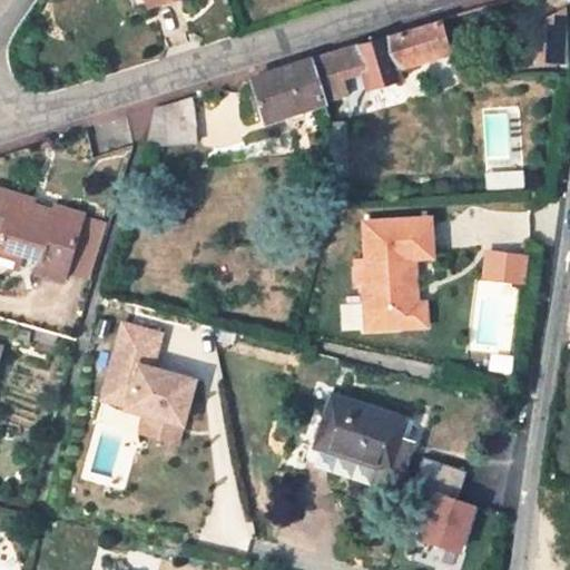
[(566,46),(567,6),(548,16),(546,45),(566,46)]
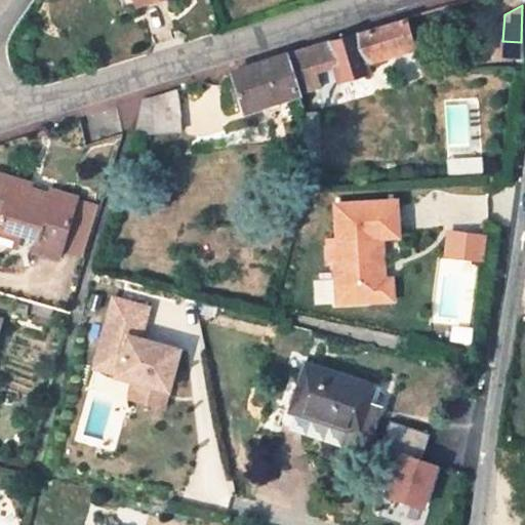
[(317,87),(313,73),(335,67),(340,81),(370,72),(367,61),(384,54),(385,59),(412,50),(411,46),(414,44),(408,21),(329,45),(327,41),(287,55),(300,91),(317,87)]
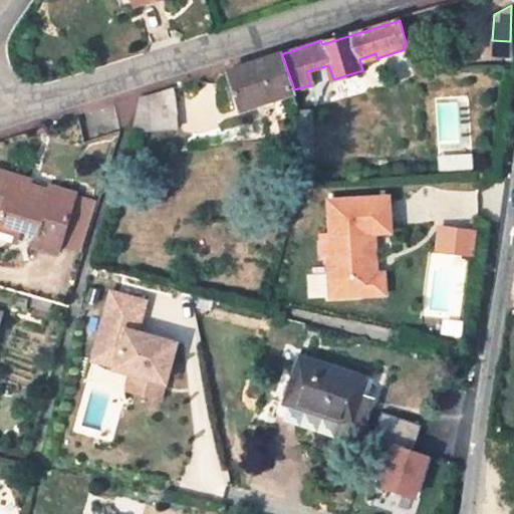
[(229,70),(244,108),(294,89),(281,54),(229,70)]
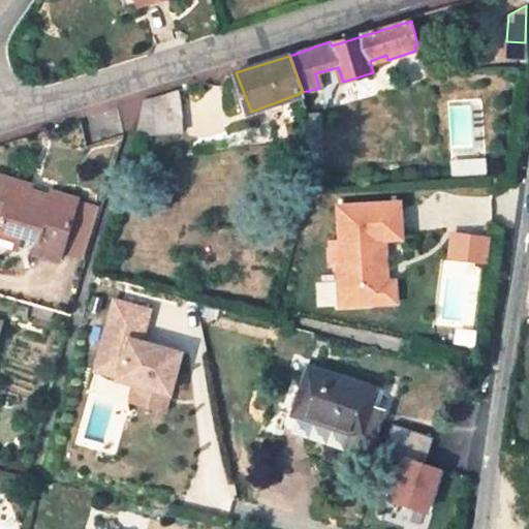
[(136,135),(181,131),(178,92),(147,100),(136,135)]
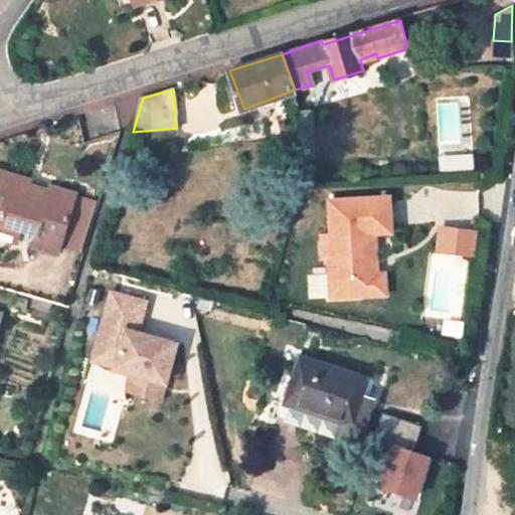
[(315,157),(312,112),(296,113),(298,159),(315,157)]
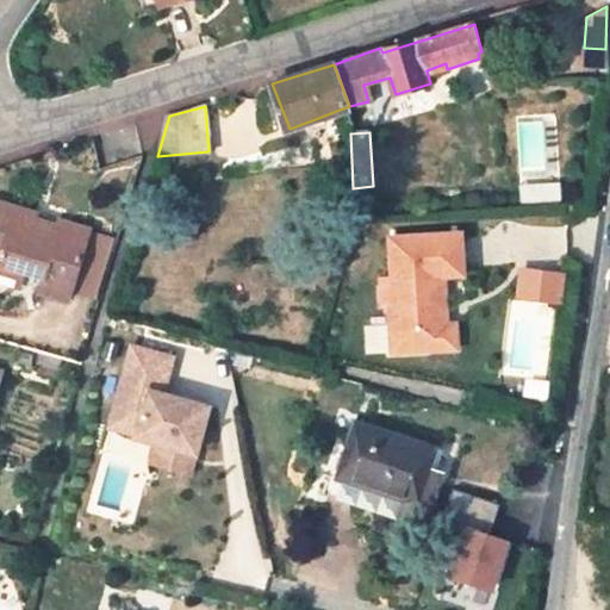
[(36,215),(0,204),(0,255),(0,261),(26,269),(44,275),(41,292),(69,299),(73,288),(88,236),(89,230),(61,222),(60,226),(35,218),(36,215)]
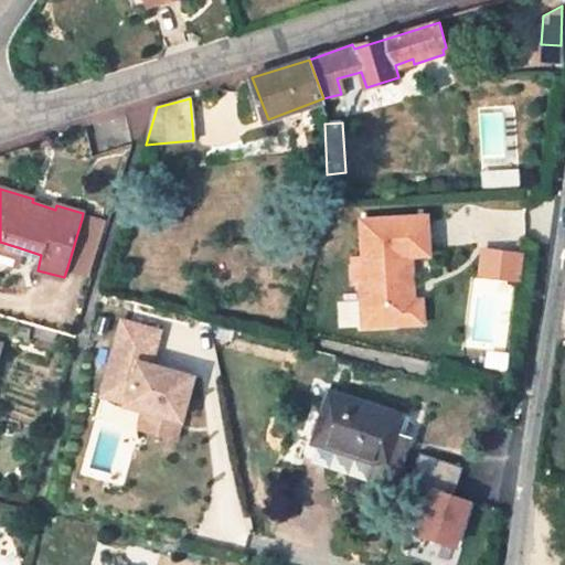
[(426,215),(360,220),(362,257),(352,257),(353,280),(359,280),(361,326),(396,327),(394,302),(413,301),(411,255),(428,254),(426,215)]
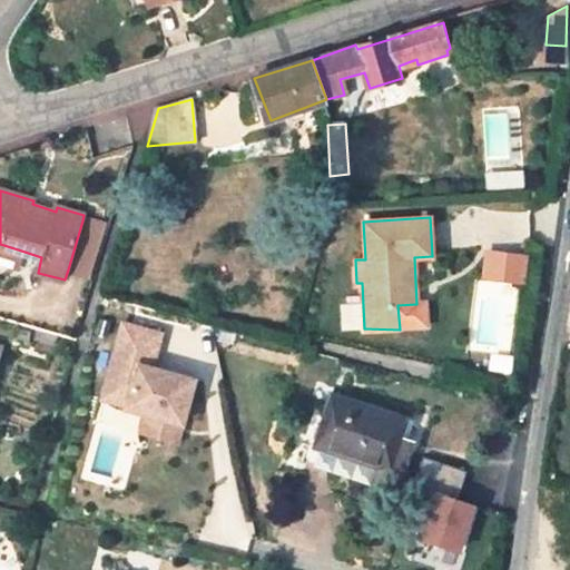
[(105,226),(82,220),(68,269),(90,276),(105,226)]
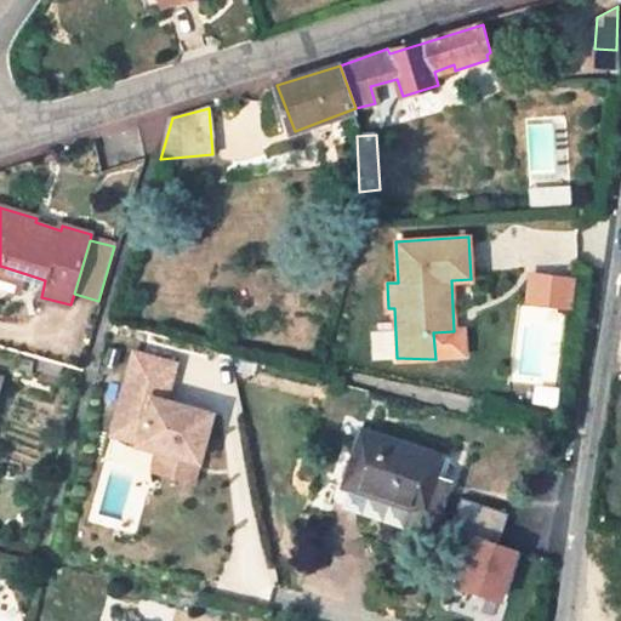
[(0,266),(0,277),(23,285),(27,274),(0,266)]
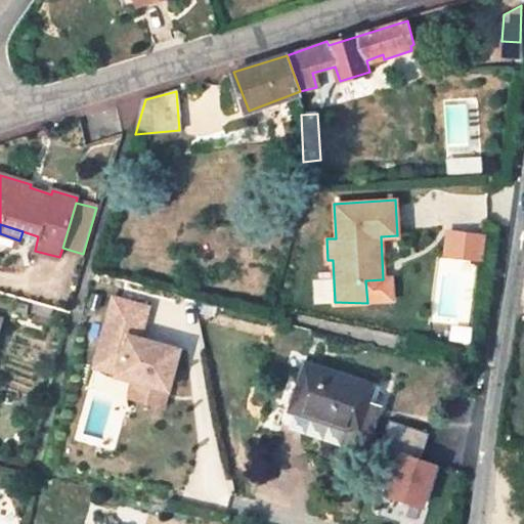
[(383,279),(365,280),(367,303),(392,303),(390,280),(383,279)]
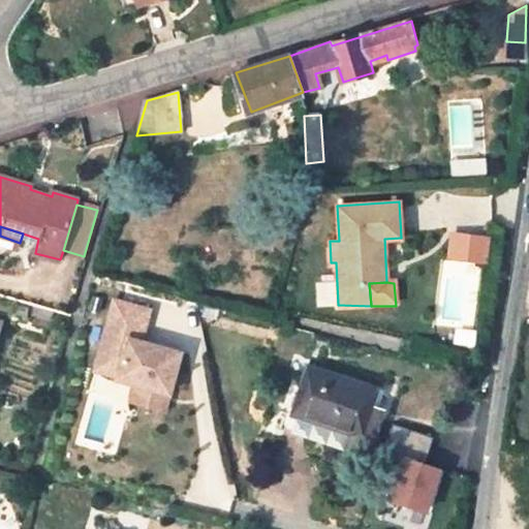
[(69,294),(60,292),(56,305),(66,307),(69,294)]
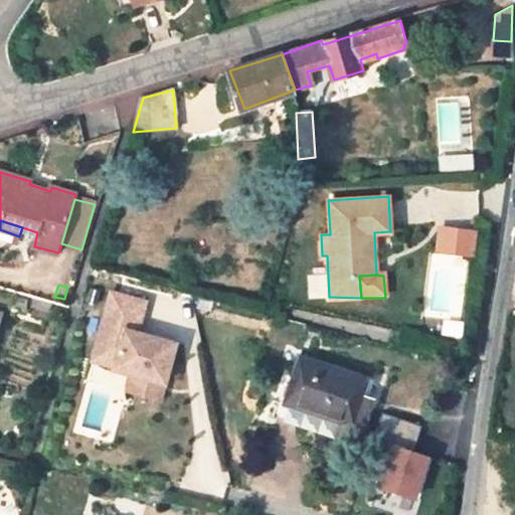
[(137,332),(145,301),(111,293),(93,360),(115,365),(114,368),(132,373),(165,382),(176,342),(137,332)]
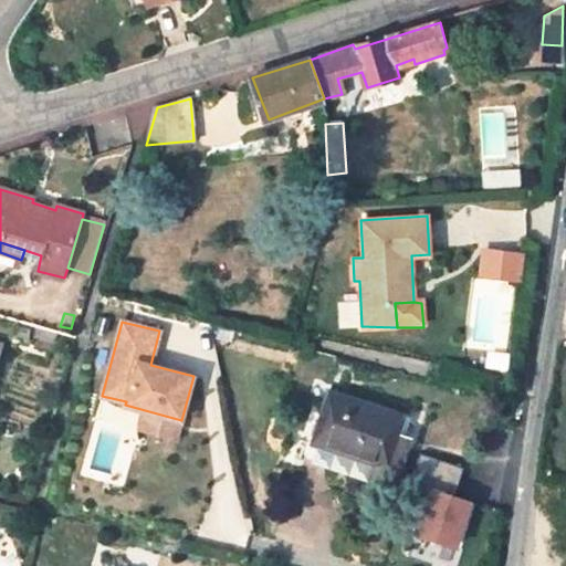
[(59,332),(37,326),(34,337),(55,344),(59,332)]
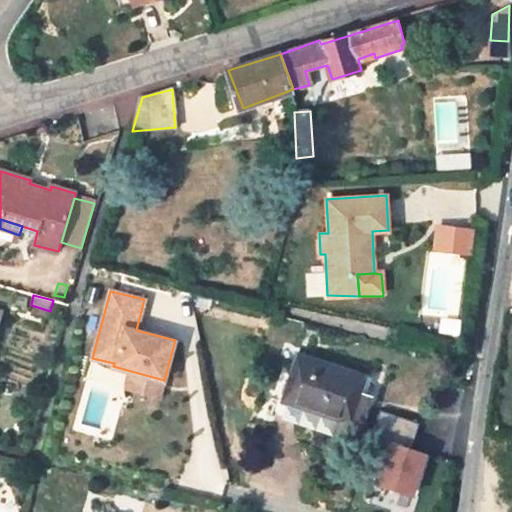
[(362,377),(298,357),(285,400),(349,420),(356,395),(362,377)]
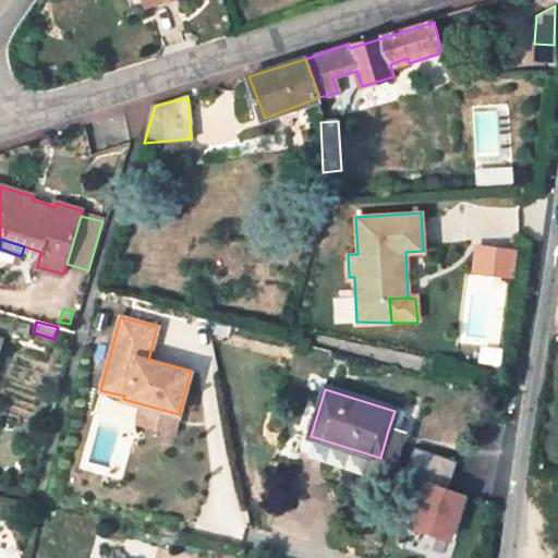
[(179,414),(143,404),(137,422),(174,433),(179,414)]
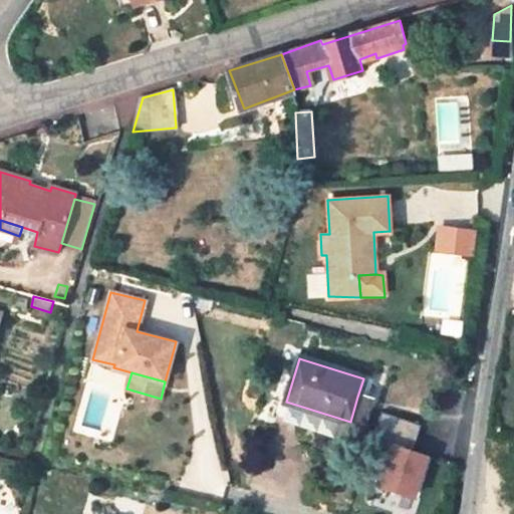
[(346,436),(350,422),(286,402),(273,397),(269,412),(346,436)]
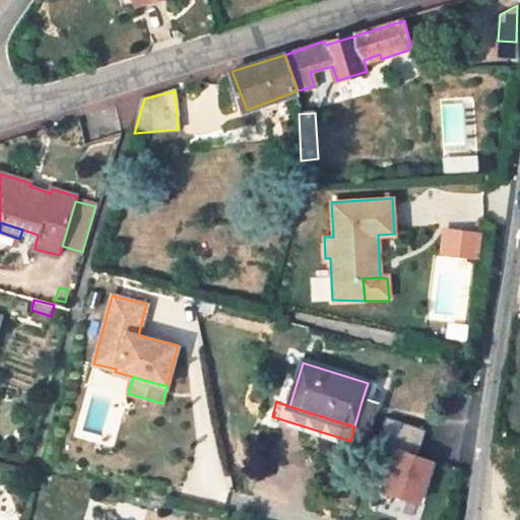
[(354,427),(350,441),(358,443),(370,403),(362,401),(354,427)]
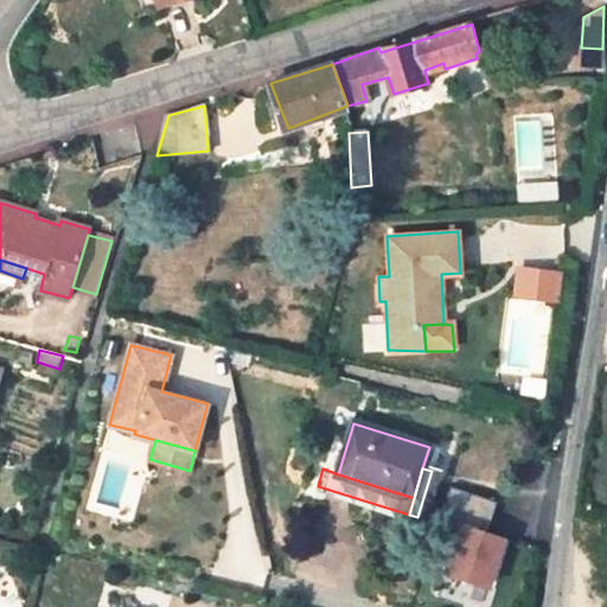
[(496,592),(512,538),(489,531),(497,503),(455,491),(449,510),(466,515),(447,577),(496,592)]
